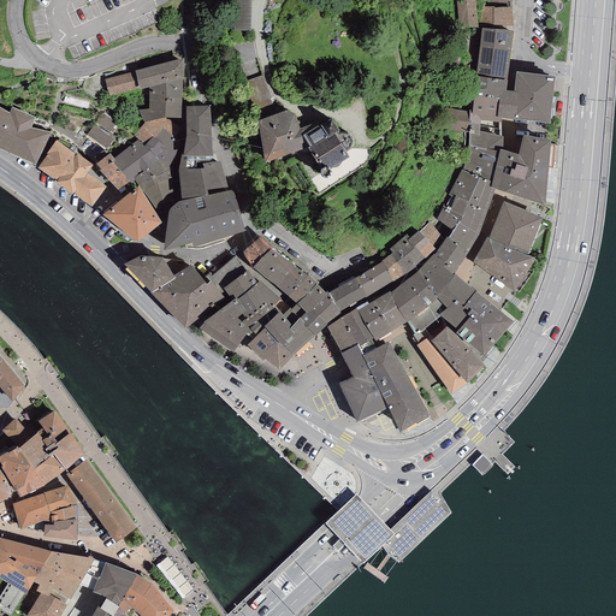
[(235,0),(235,30),(250,30),(250,0),(235,0)]
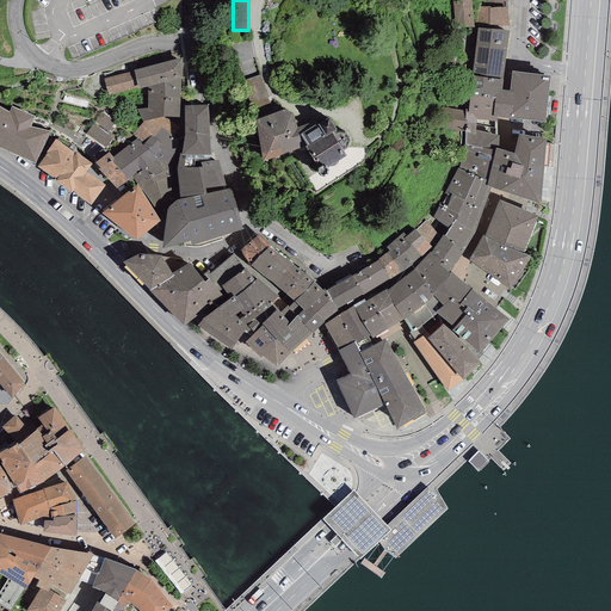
[(470,0),(455,0),(452,0),(455,28),(474,28),(470,0)]
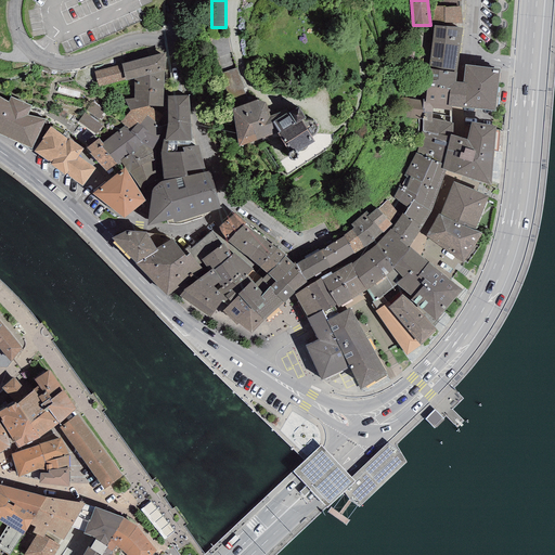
[(461,5),(457,7),(446,7),(446,5),(430,5),(431,23),(462,23),(461,5)]
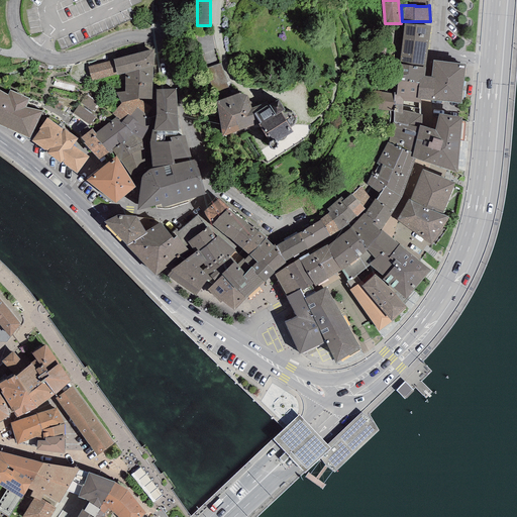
[(431,26),(404,24),(399,64),(425,68),(431,26)]
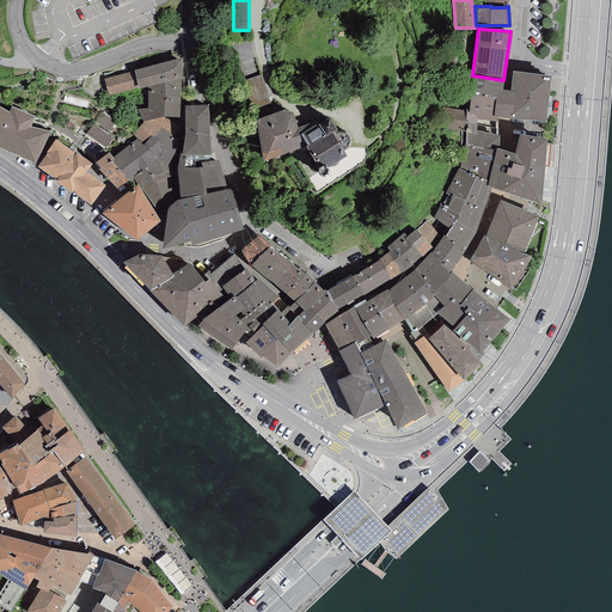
[(182,57),(134,71),(134,72),(139,87),(139,90),(148,86),(182,78),(182,57)]
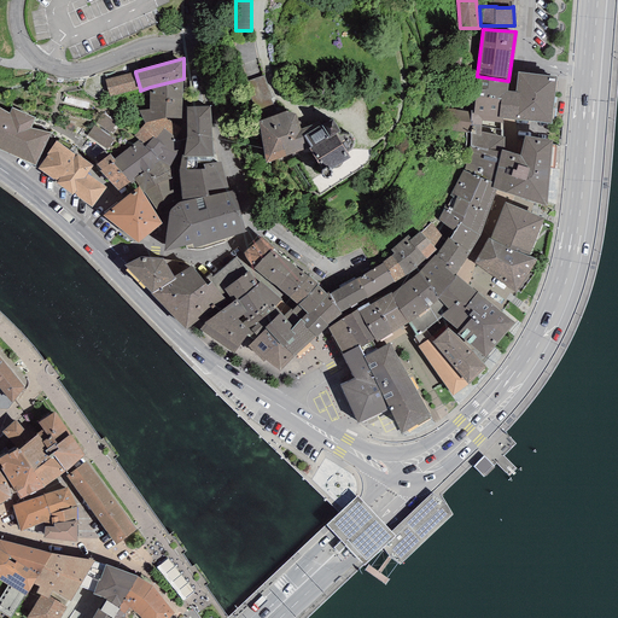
[(140,88),(135,73),(105,80),(109,97),(140,88)]
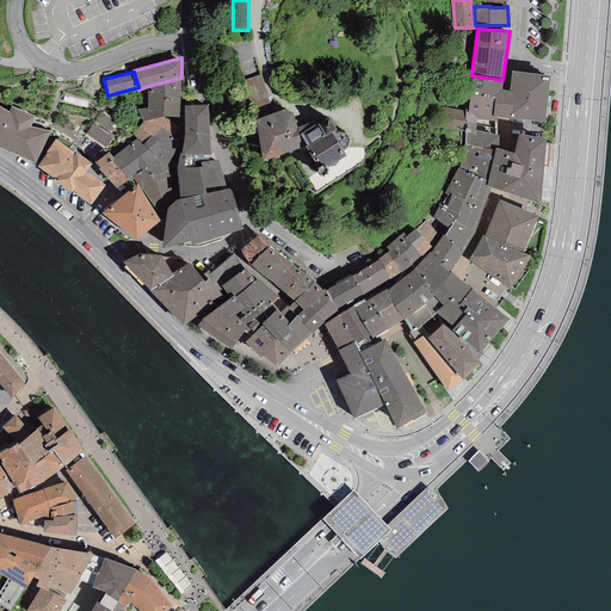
[(550,75),(512,72),(510,92),(506,117),(545,123),(550,75)]
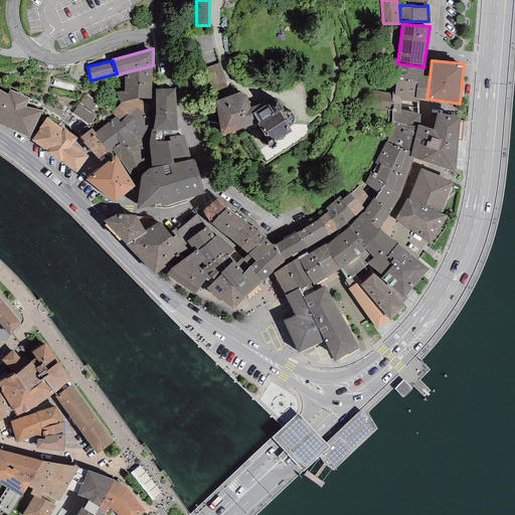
[(220,63),(204,68),(210,87),(212,86),(215,92),(227,88),(224,82),(226,81),(220,63)]
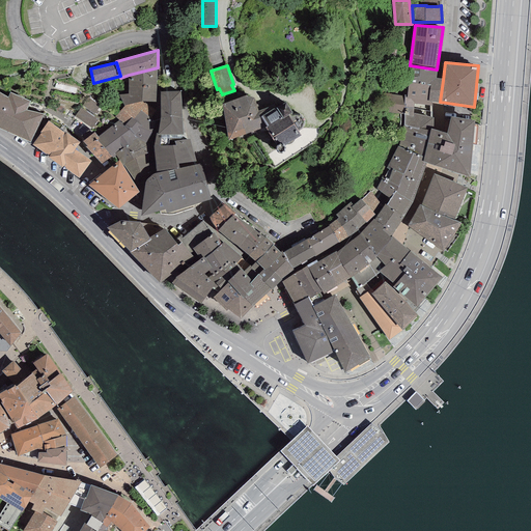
[(437,70),(410,65),(408,82),(430,85),(428,101),(431,102),(437,102),(440,102),(443,80),(441,79),(436,78),(437,70)]
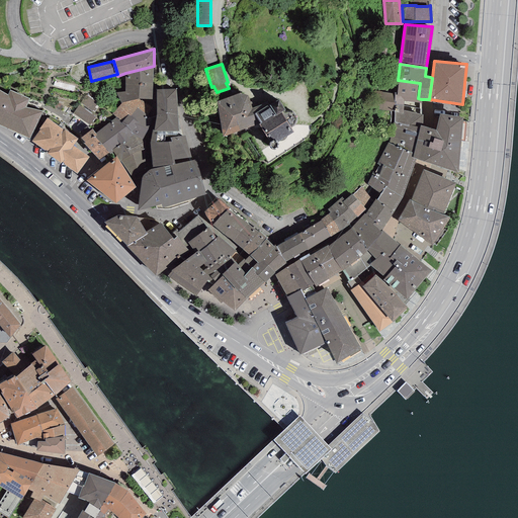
[(152,99),(154,66),(125,73),(124,92),(116,93),(121,103),(139,98),(152,99)]
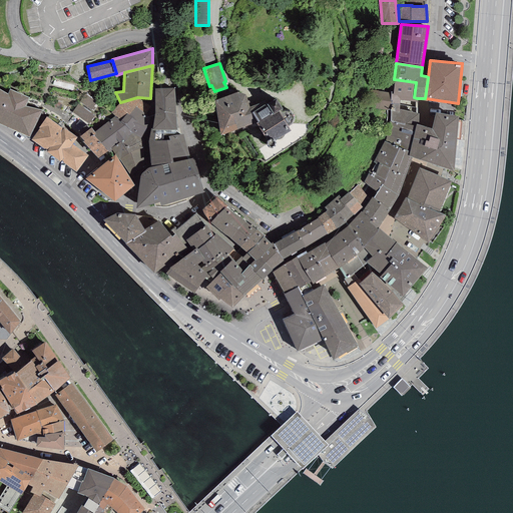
[(416,82),(394,79),(394,91),(391,92),(390,104),(392,104),(400,104),(418,108),(417,98),(414,97),(416,82)]
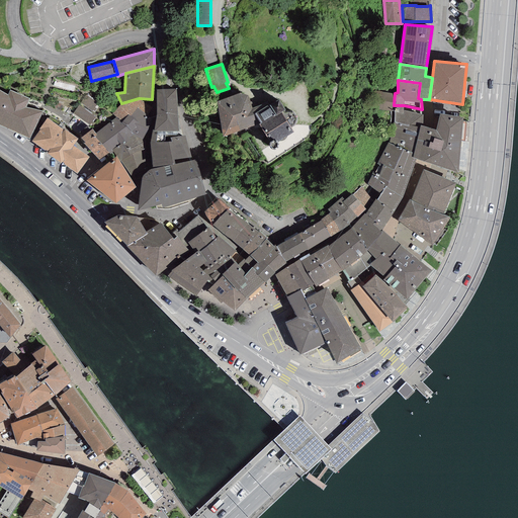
[(176,89),(156,90),(156,113),(154,130),(154,131),(178,132),(178,130),(176,89)]
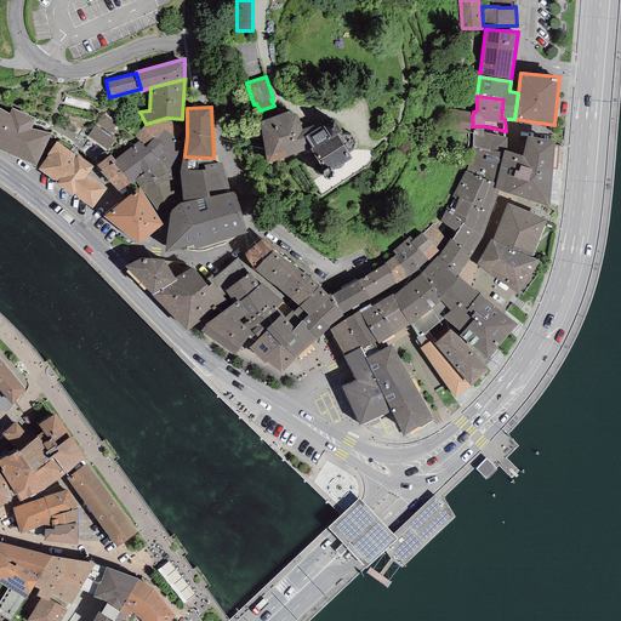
[(35,166),(51,134),(30,129),(35,118),(12,108),(9,114),(0,131),(0,148),(1,151),(35,166)]
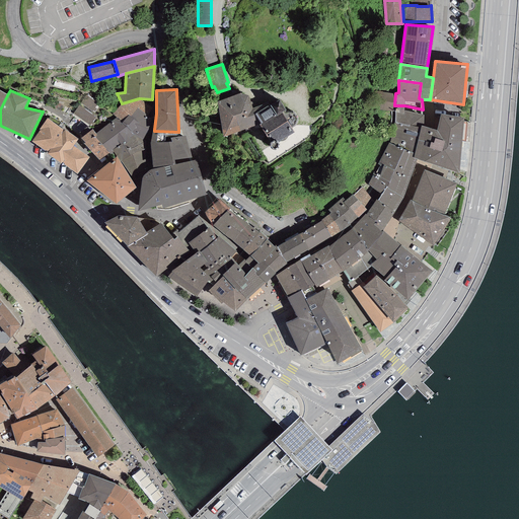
[(394,93),(374,91),(371,109),(392,112),(394,93)]
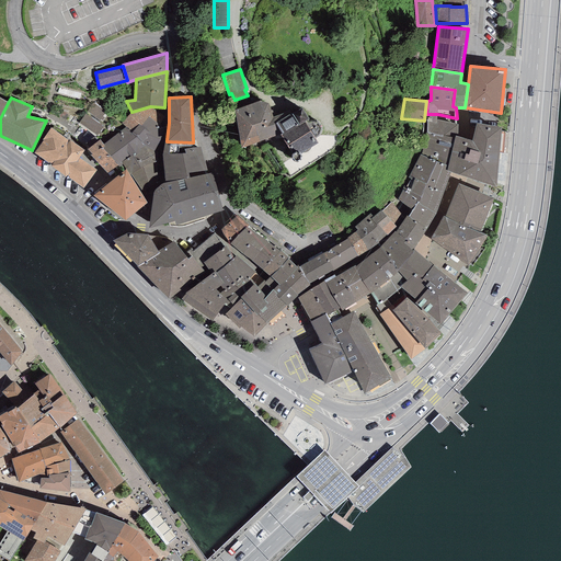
[(309,118),(301,107),(292,114),(290,112),(273,117),(268,104),(260,101),(235,110),(241,149),(281,135),(294,153),(292,155),(292,159),(294,161),(298,161),(300,158),(300,155),(318,144),(315,138),(319,136),(321,129),(317,122),(310,121),(307,124),(305,122),(309,118)]
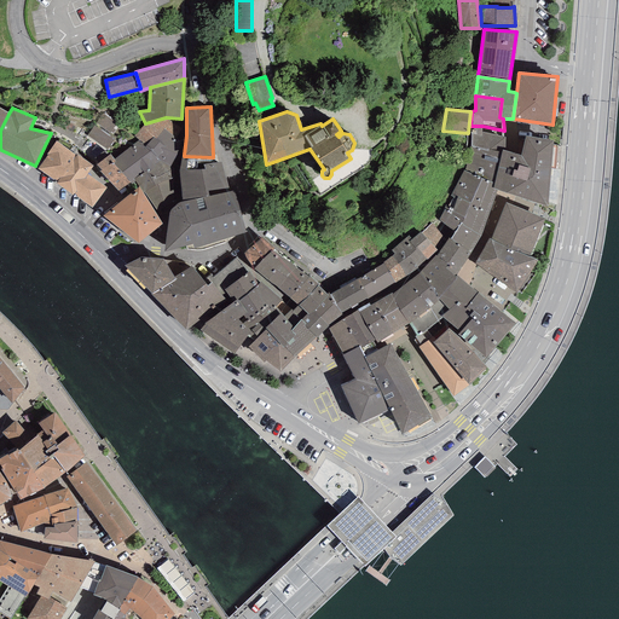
[(120,126),(103,114),(96,123),(113,134),(120,126)]
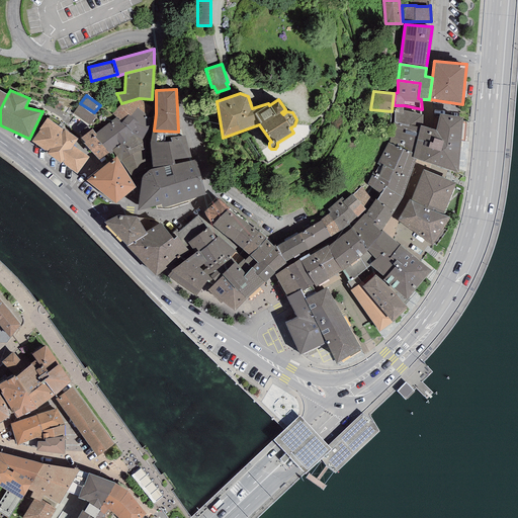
[(121,103),(112,113),(112,114),(115,117),(121,123),(134,134),(143,140),(147,141),(151,117),(152,99),(139,98),(121,103)]
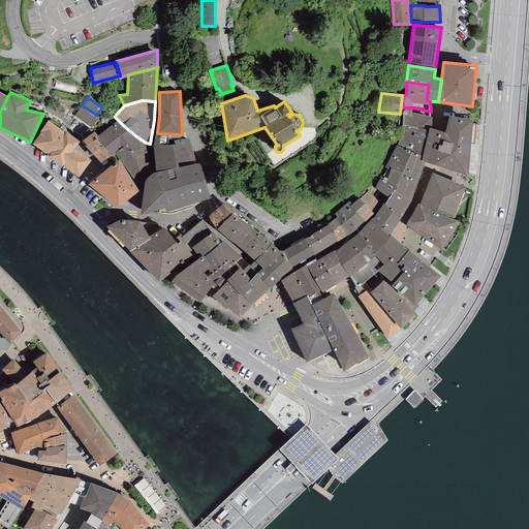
[(97,120),(80,107),(73,116),(91,128),(97,120)]
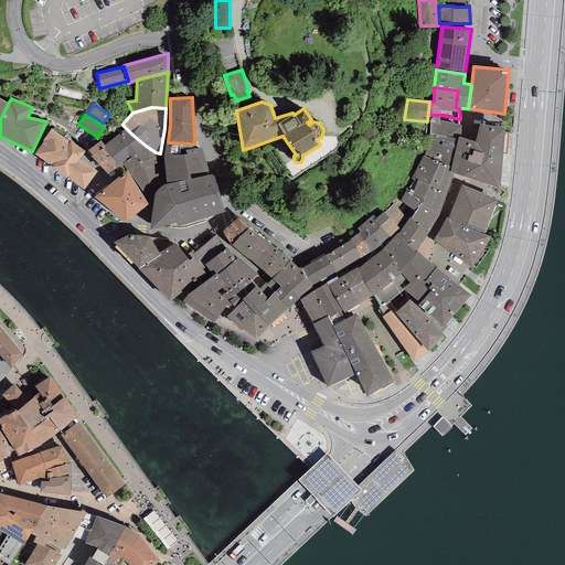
[(459,125),(460,119),(440,115),(432,115),(429,121),(429,134),(424,156),(440,162),(451,167),(459,137),(461,138),(461,125),(459,125)]
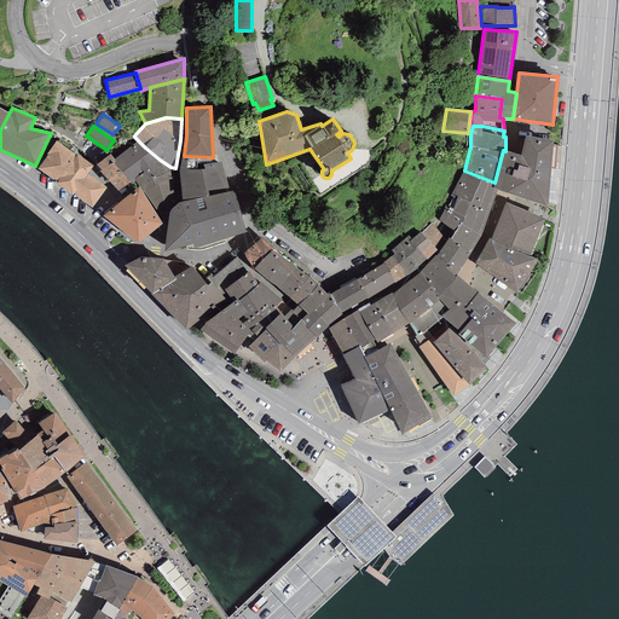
[(554,142),(526,136),(520,155),(508,151),(505,151),(503,150),(495,183),(493,189),(497,190),(502,192),(515,196),(547,207),(554,142)]
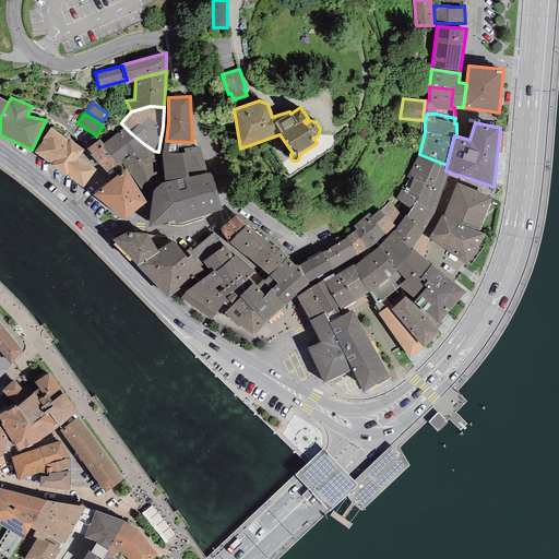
[(157,162),(158,152),(154,151),(144,144),(131,133),(125,127),(104,144),(105,145),(102,147),(118,165),(119,167),(122,164),(126,168),(129,175),(130,174),(142,166),(157,162)]
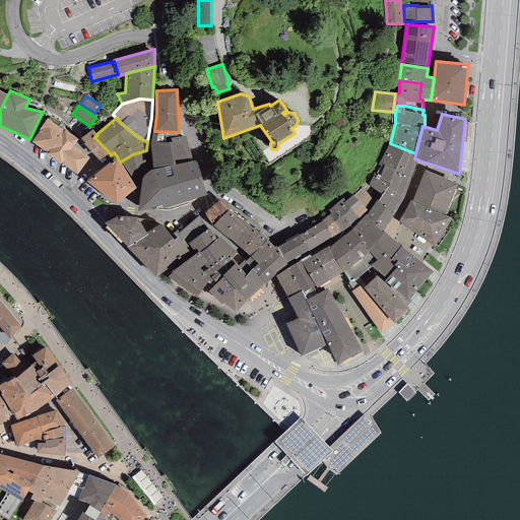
[(63,131),(47,119),(39,130),(41,130),(31,142),(49,152),(47,154),(61,165),(62,163),(77,174),(89,157),(73,145),(77,139),(64,129),(63,131)]
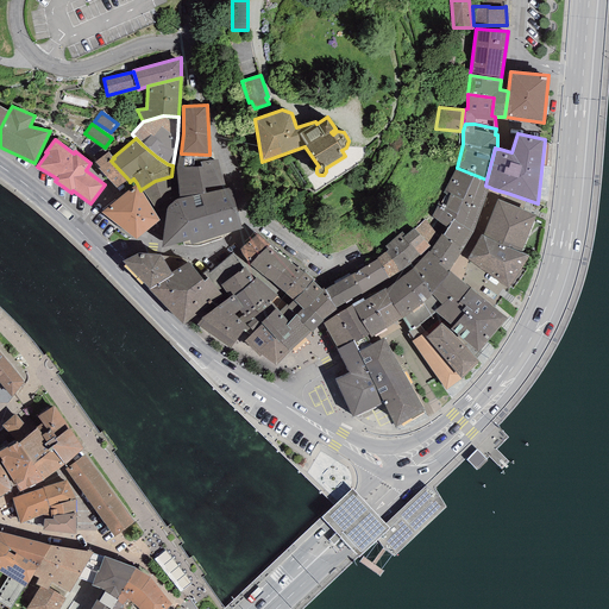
[(108,151),(94,162),(100,167),(98,169),(117,188),(129,180),(111,161),(114,158),(113,157),(108,151)]
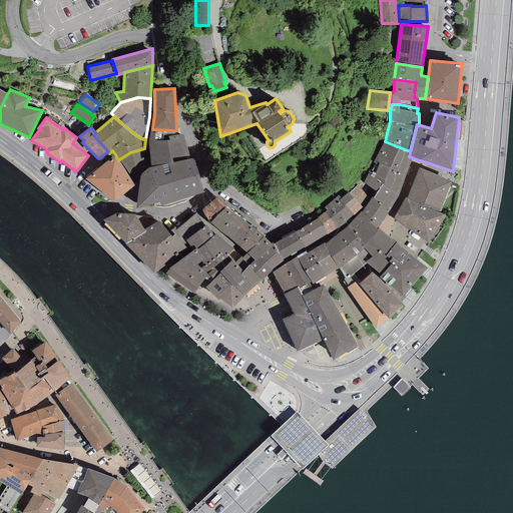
[(189,156),(183,134),(180,134),(179,128),(176,128),(176,130),(152,129),(152,128),(150,128),(148,142),(151,167),(173,162),(172,158),(189,156)]
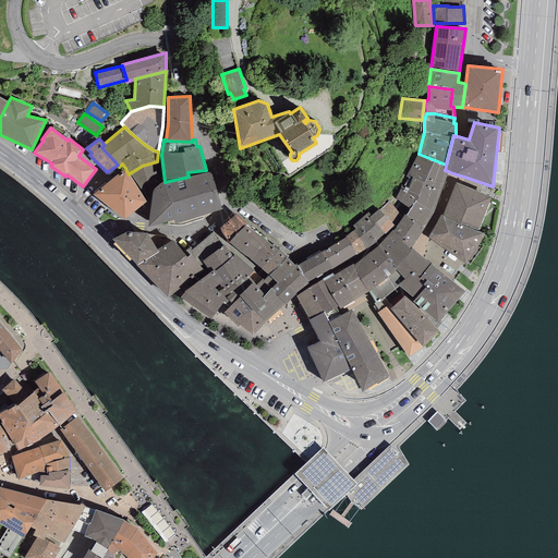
[(416,202),(435,160),(419,154),(417,154),(405,177),(409,178),(404,186),(401,185),(396,197),(410,209),(415,201),(416,202)]
